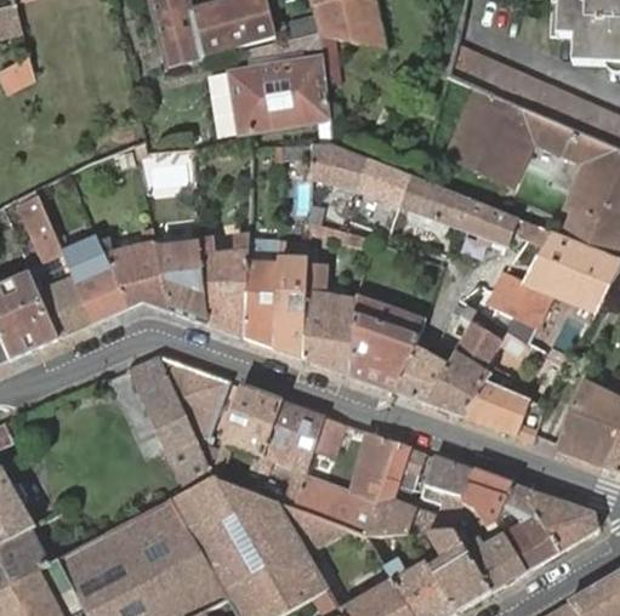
[(149,0),(159,36),(269,10),(267,0),(149,0)]
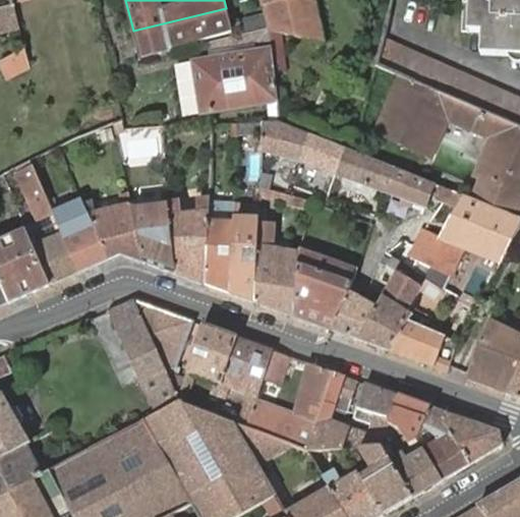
[(261,0),(267,24),(324,39),(313,0),(261,0)]
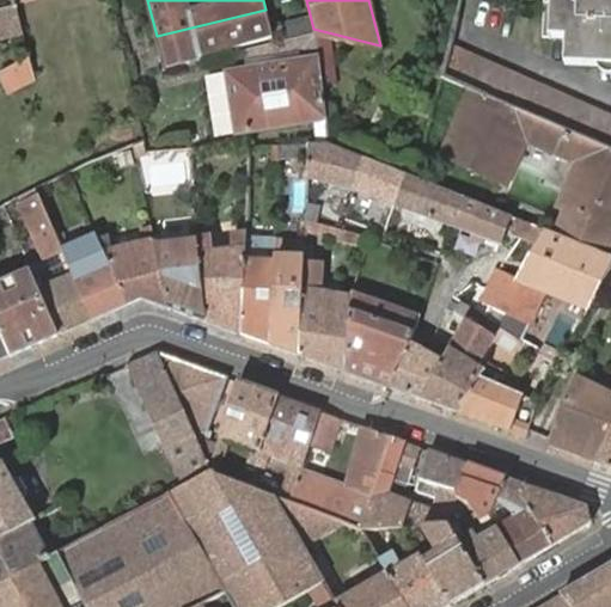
[(537,0),(536,35),(560,36),(560,61),(610,62),(610,0),(537,0)]
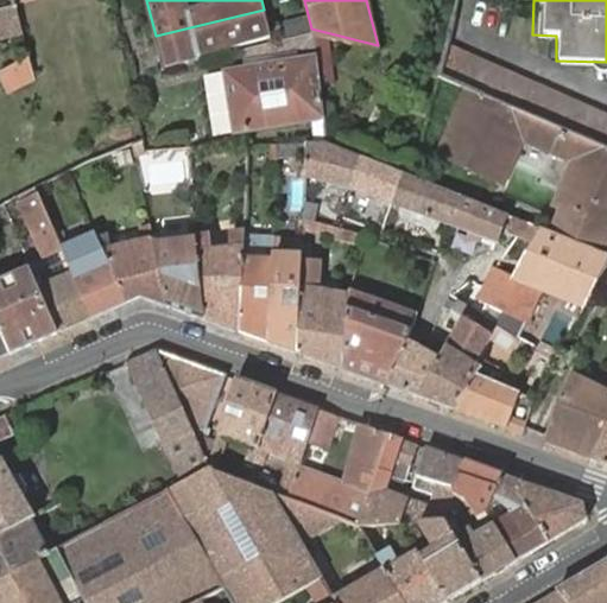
[(0,35),(21,30),(14,4),(0,6),(0,35)]
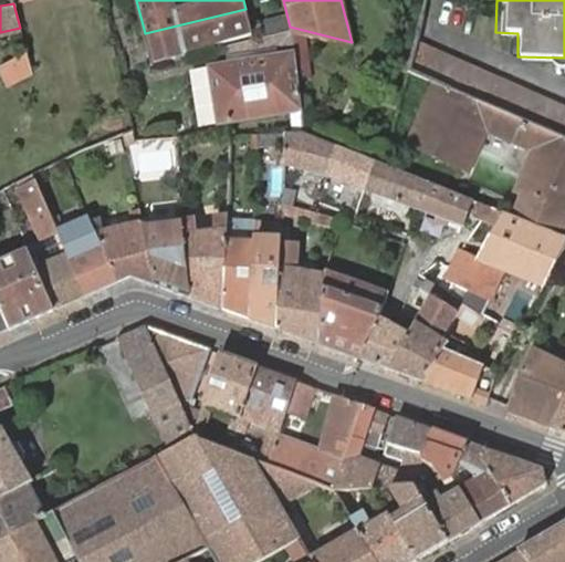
[(246,9),(145,33),(145,35),(184,27),(189,48),(251,31),(246,9)]
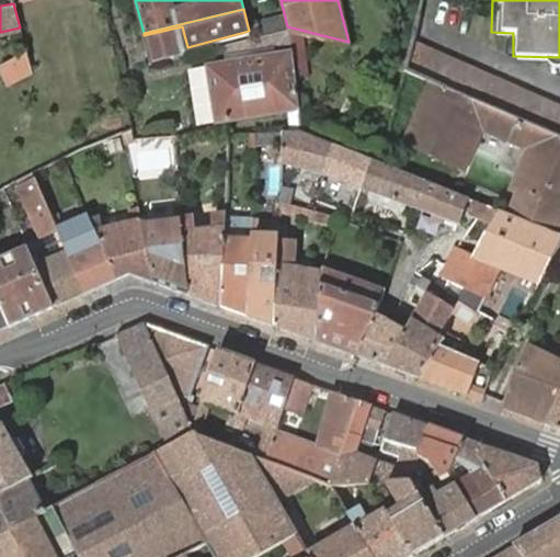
[(182,26),(144,35),(150,60),(178,54),(181,49),(187,47),(182,26)]
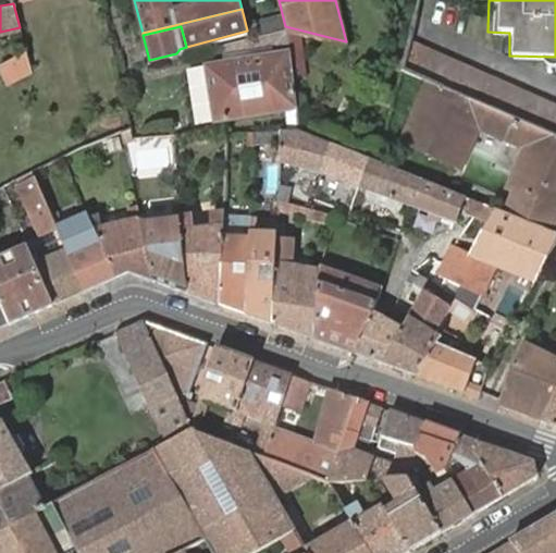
[(214,117),(295,106),(288,50),(285,26),(248,36),(221,42),(223,52),(271,46),(272,52),(206,62),(188,64),(196,120),(214,117)]
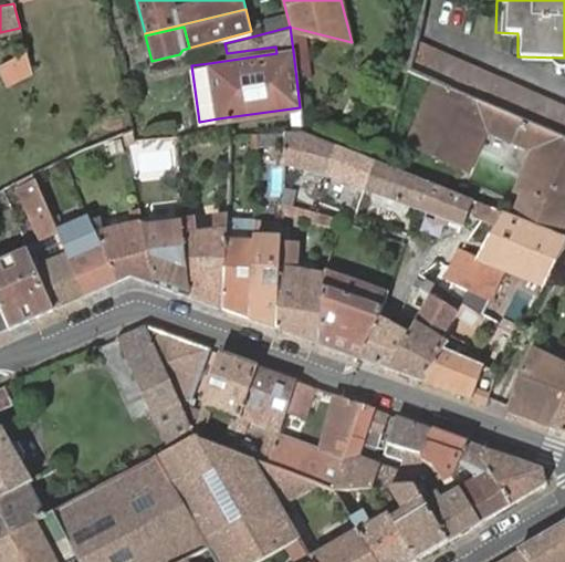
[(564,103),(415,41),(412,49),(408,69),(436,81),(564,135),(564,103)]
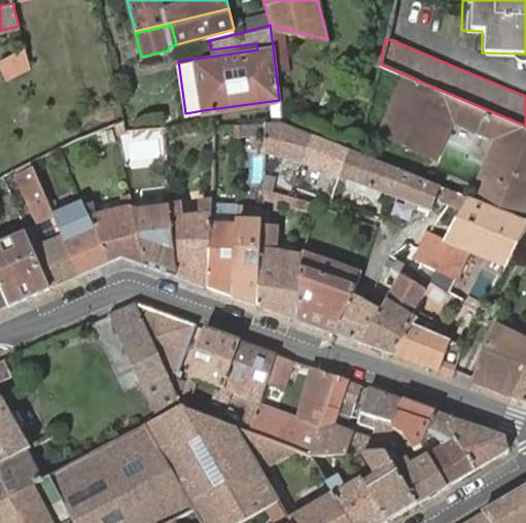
[(24,47),(0,60),(0,62),(6,75),(29,64),(24,47)]
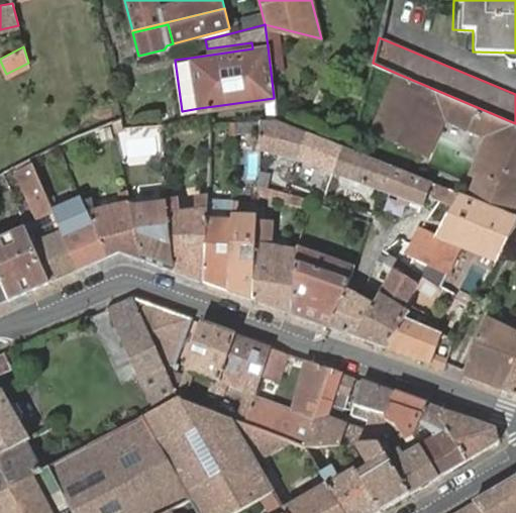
[(476,173),(515,191),(515,123),(398,74),(372,126),(420,147),(437,111),(444,115),(485,133),(493,136),(476,173)]
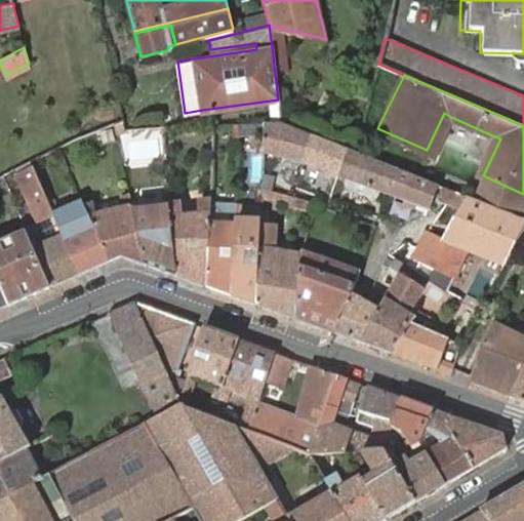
[(435,153),(451,117),(444,113),(427,150),(435,153)]
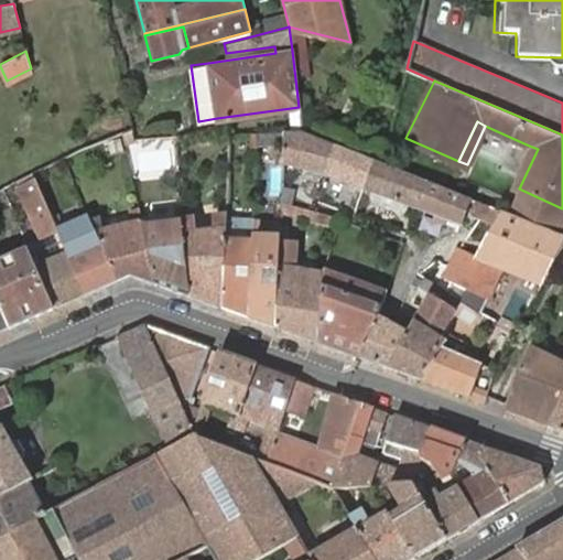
[(256,142),(283,141),(284,128),(257,130),(256,142)]
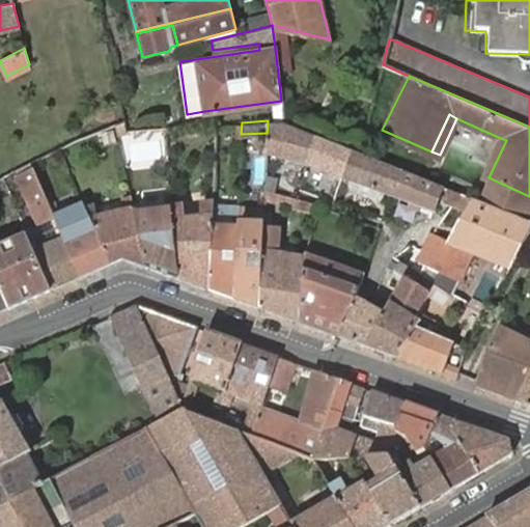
[(267,150),(305,162),(314,133),(284,120),(268,120),(267,133),(267,150)]
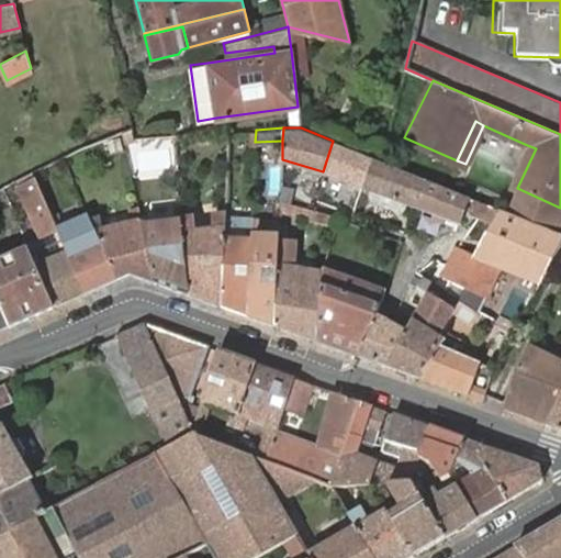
[(119,133),(107,136),(109,149),(122,146),(119,133)]
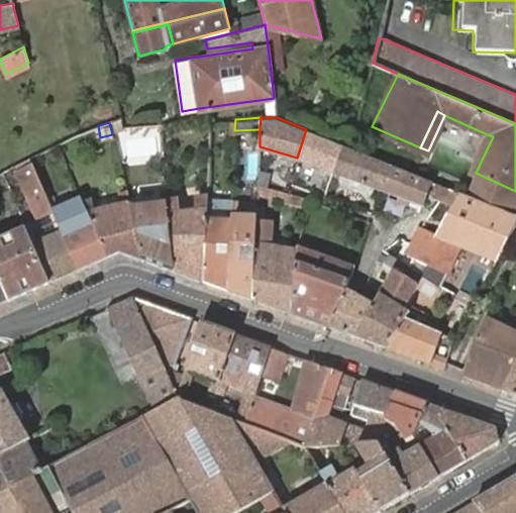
[(306,129),(297,158),(333,169),(341,143),(306,129)]
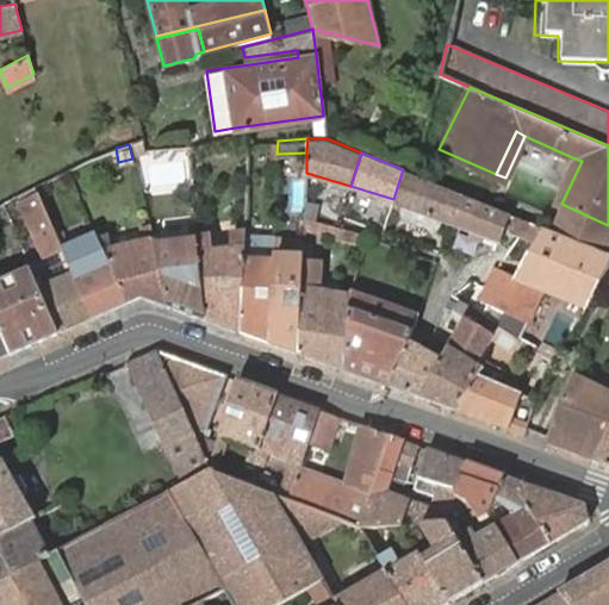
[(553,200),(561,204),(582,161),(572,157),(553,200)]
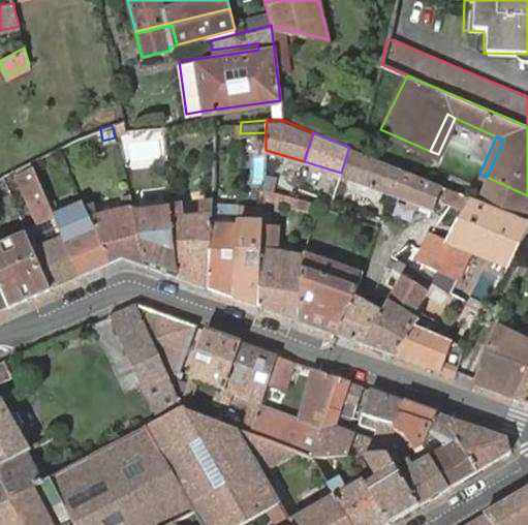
[(349,147),(341,173),(392,192),(400,167),(361,152),(349,147)]
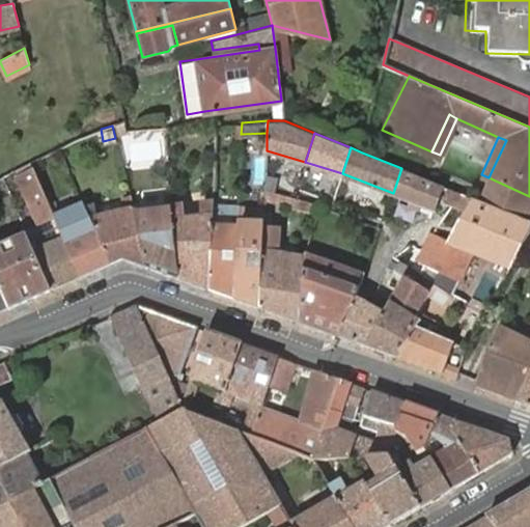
[(32,165),(30,160),(21,164),(24,170),(17,174),(33,214),(35,221),(53,214),(32,165)]
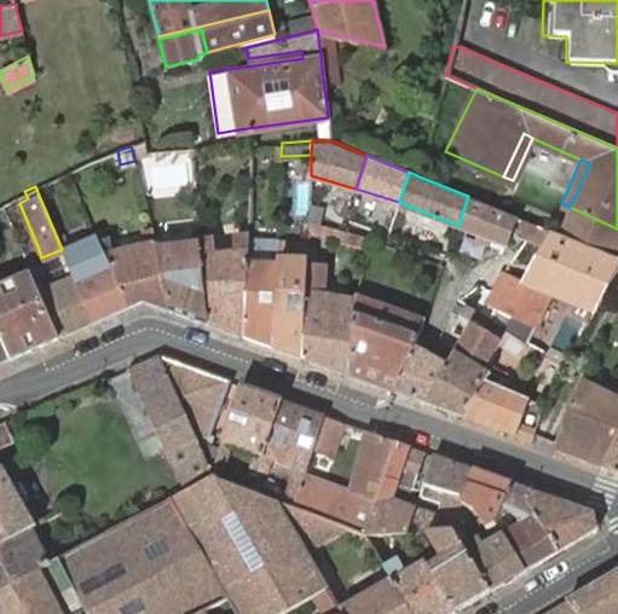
[(468,196),(458,225),(507,242),(513,225),(517,215),(468,196)]
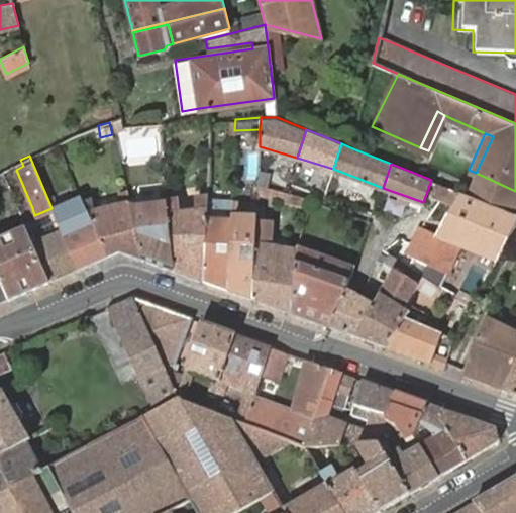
[(515,191),(476,173),(467,194),(511,212),(515,201),(515,191)]
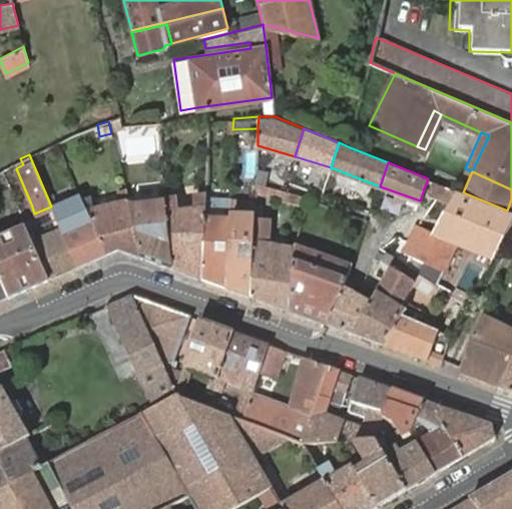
[(425,186),(433,189),(442,194),(446,185),(428,178),(425,186)]
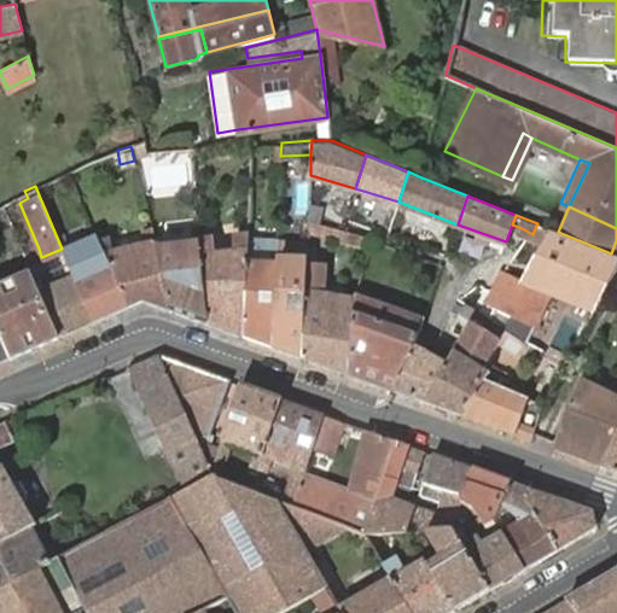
[(370,246),(372,237),(355,231),(344,228),(308,217),(308,228),(370,246)]
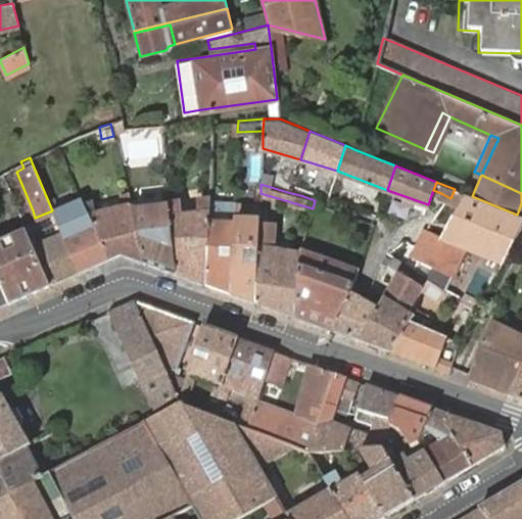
[(130,199),(128,189),(120,191),(124,201),(96,207),(92,197),(84,200),(107,257),(120,251),(143,261),(130,199)]
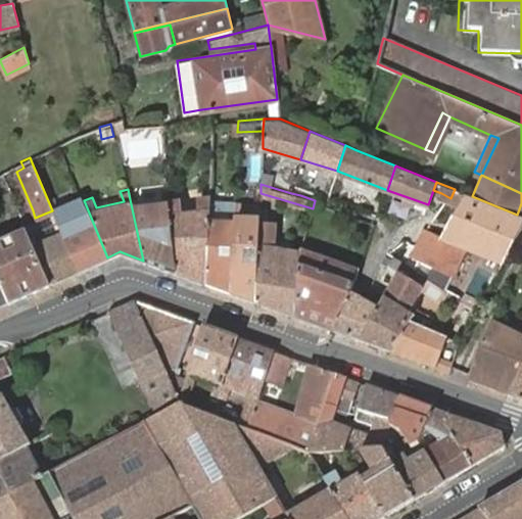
[(452,223),(444,236),(502,258),(521,222),(521,217),(517,215),(472,196),(467,194),(455,189),(451,198),(463,202),(452,223)]
